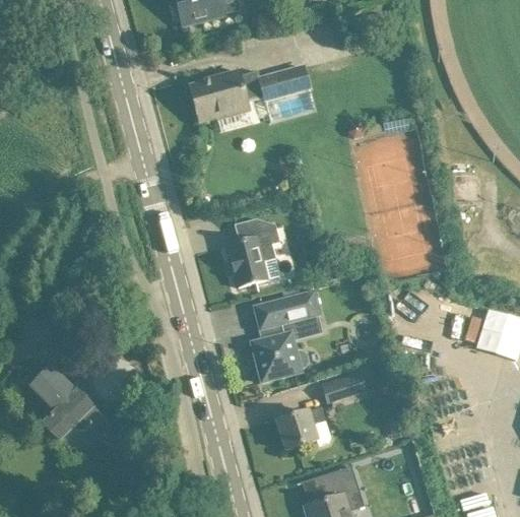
[(177,0),(183,24),(202,20),(225,14),(224,11),(240,8),(238,0),(177,0)]
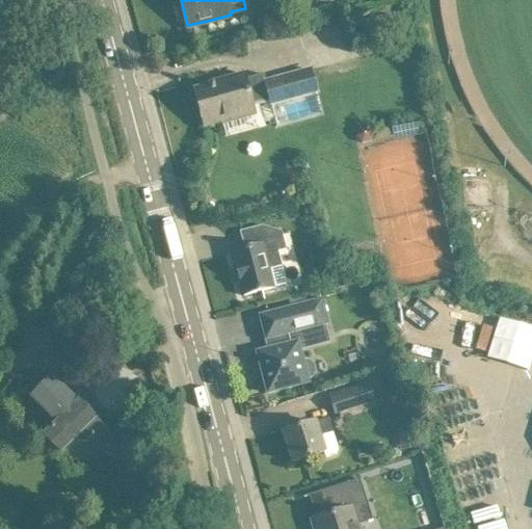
[(194,88),(204,123),(221,117),(221,115),(253,108),(251,104),(268,99),(275,125),(321,113),(316,91),(311,69),(265,81),(263,73),(244,77),(243,73),(220,79),(221,81),(194,88)]
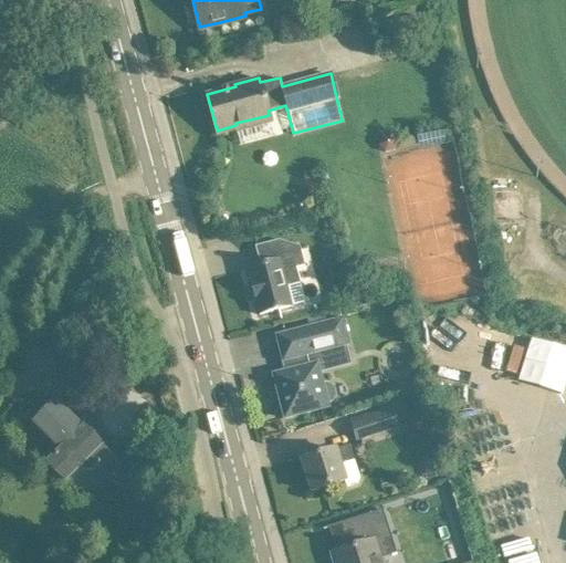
[(379,143),(385,149),(395,148),(398,139),(391,133),(383,134),(379,143)]
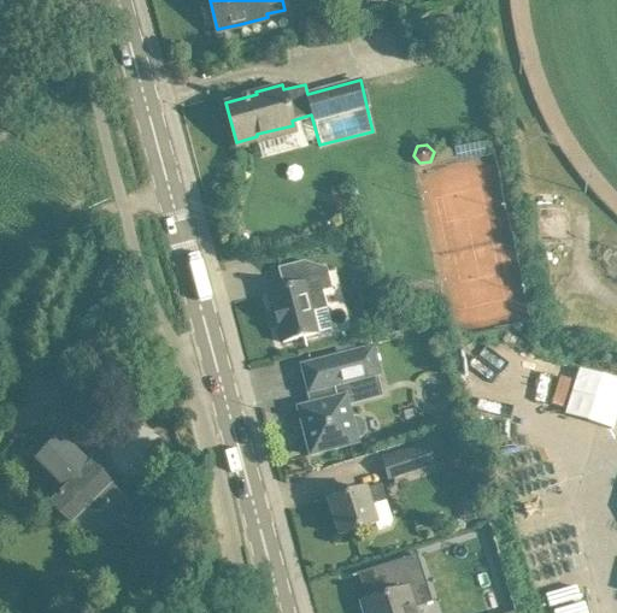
[(325,265),(304,258),(277,265),(283,286),(269,289),(282,340),(333,326),(323,288),(331,286),(325,265)]
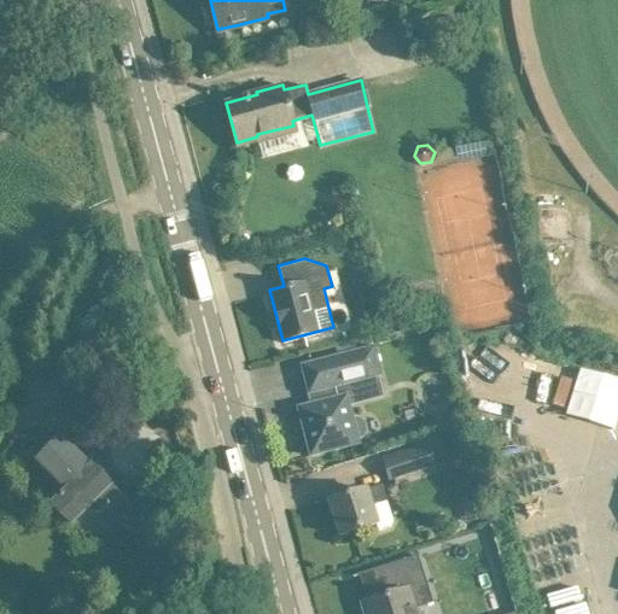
[(359,442),(357,439),(360,438),(362,437),(363,436),(365,433),(366,432),(367,430),(367,427),(367,426),(367,425),(366,424),(366,421),(365,420),(362,417),(361,416),(357,415),(356,415),(354,415),(351,415),(348,402),(354,401),(350,386),(378,380),(375,374),(380,373),(373,345),(302,364),(309,391),(312,390),(315,402),(298,405),(310,454),(359,442)]
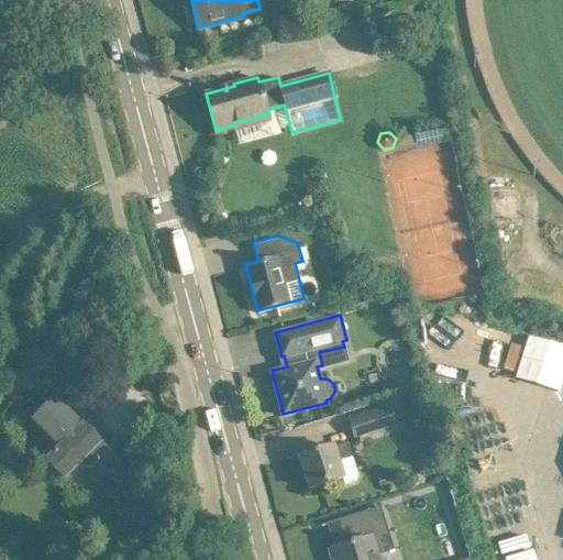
[(498,377),(454,384),(468,474),(512,468),(498,377)]
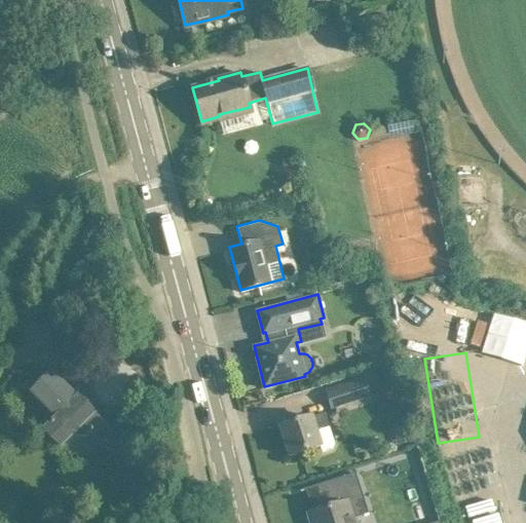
[(76,397),(48,368),(28,387),(55,416),(43,428),(54,440),(62,447),(67,442),(78,453),(92,440),(108,447),(123,454),(136,425),(120,419),(110,431),(77,396),(76,397)]
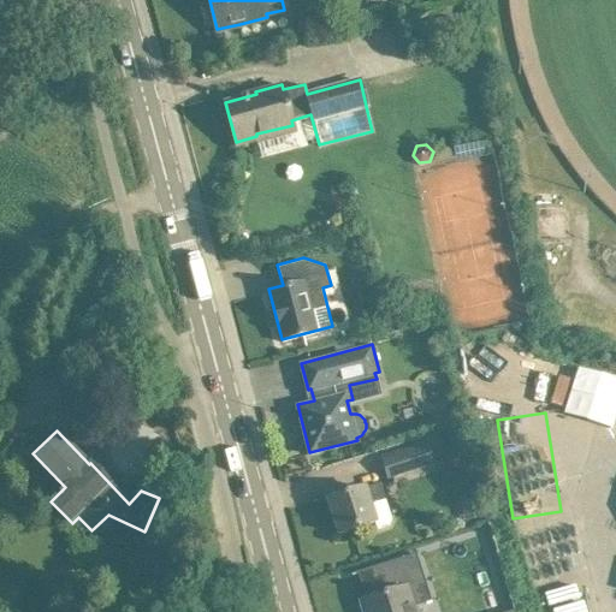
[(446,453),(439,431),(426,434),(428,443),(432,458),(446,453)]
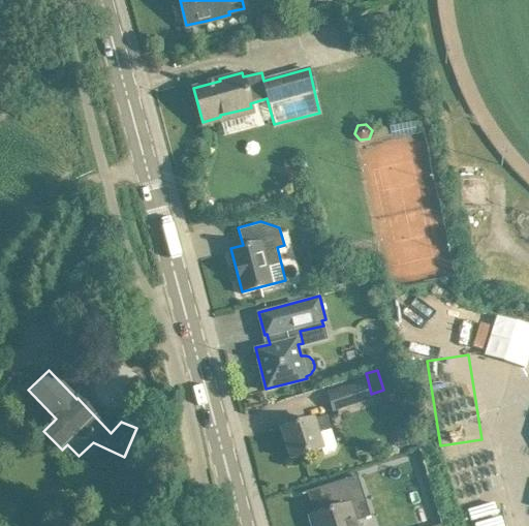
[(368,380),(329,393),(334,408),(372,397),(371,394),(368,380)]
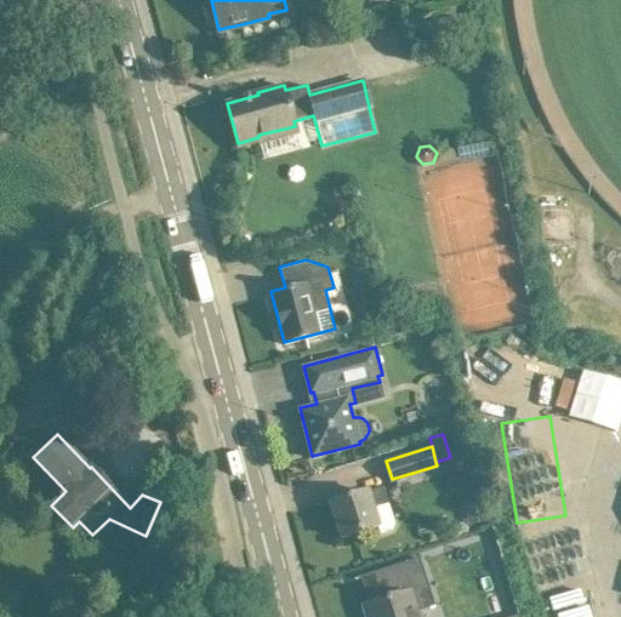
[(478,472),(465,476),(469,490),(483,485),(478,472)]
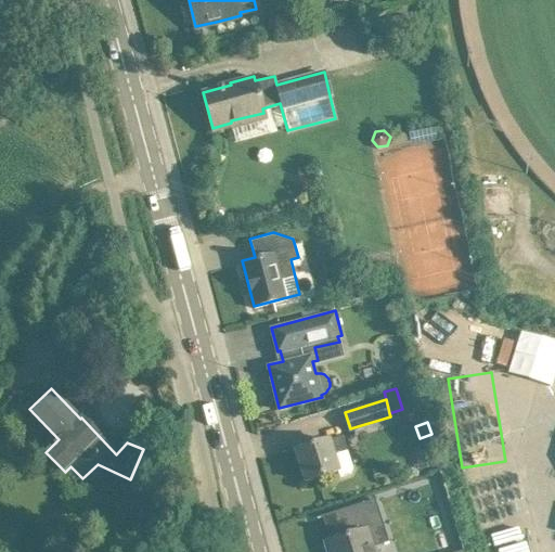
[(343,434),(315,443),(295,449),(306,480),(338,470),(340,475),(350,472),(352,465),(343,434)]
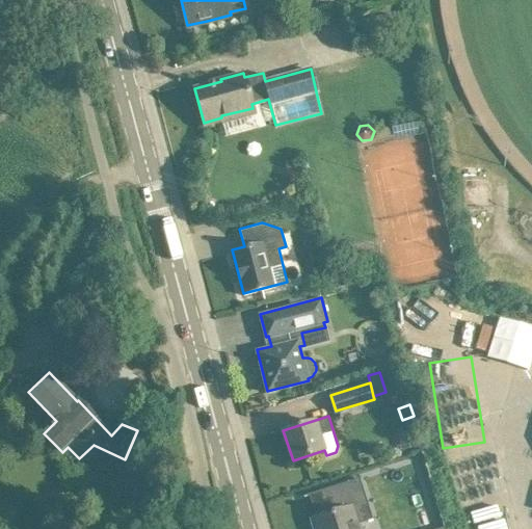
[(345,482),(309,495),(315,517),(319,528),(360,528),(352,505),(345,482)]
